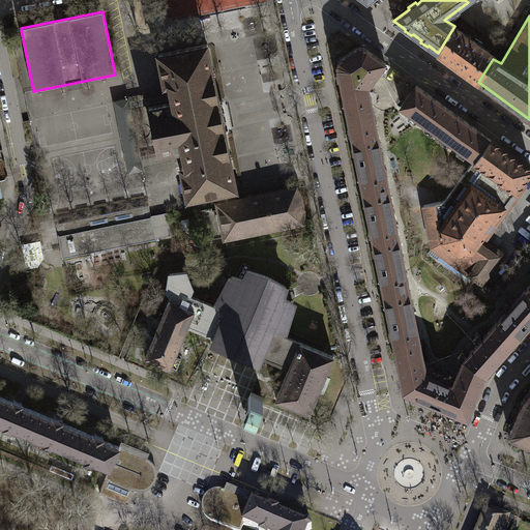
[(493,59),(495,56),(454,26),(438,53),(478,82),(493,59)]
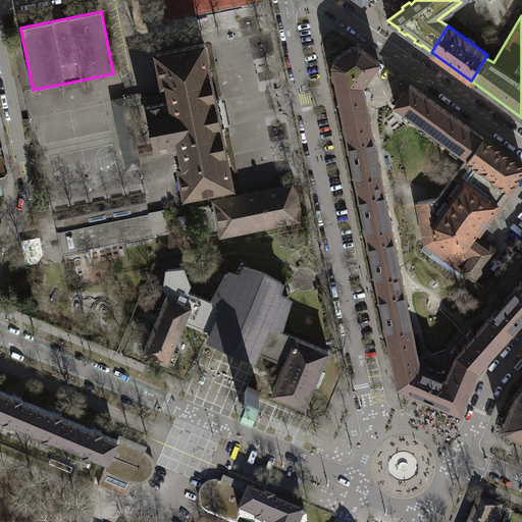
[(231,186),(232,186),(222,131),(224,129),(224,127),(218,100),(218,98),(215,98),(204,43),(156,53),(162,84),(165,83),(167,92),(168,99),(168,100),(147,105),(156,152),(178,148),(178,149),(180,155),(181,164),(178,164),(185,195),(214,189),(231,186)]
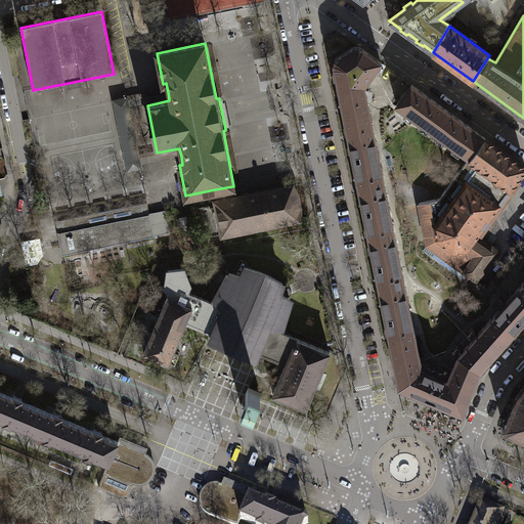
[(351,87),(363,85),(381,61),(362,48),(360,47),(358,47),(356,47),(353,48),(338,58),(336,59),(335,61),(335,63),(335,67),(339,88),(351,85),(351,87)]
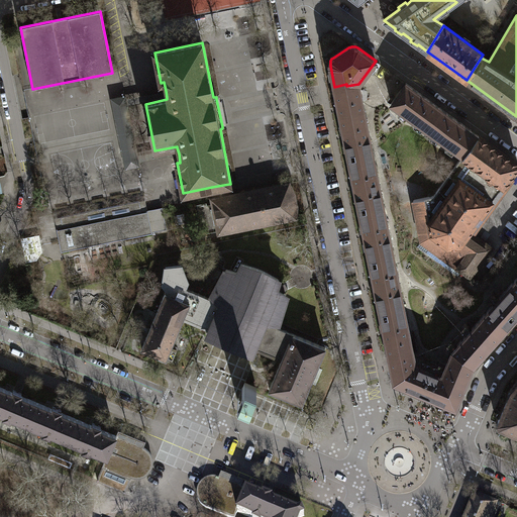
[(425,128),(440,107),(406,83),(391,103),(425,128)]
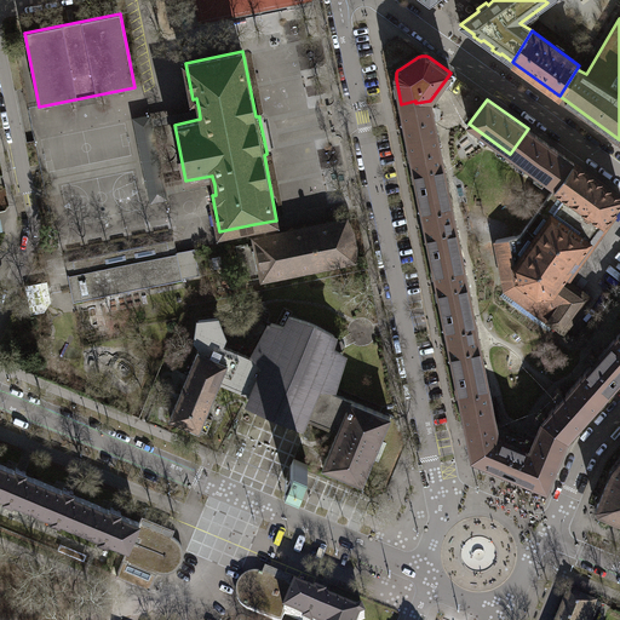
[(406,130),(407,136),(436,130),(430,101),(415,103),(415,101),(401,104),(403,116),(401,121),(406,125),(406,130)]
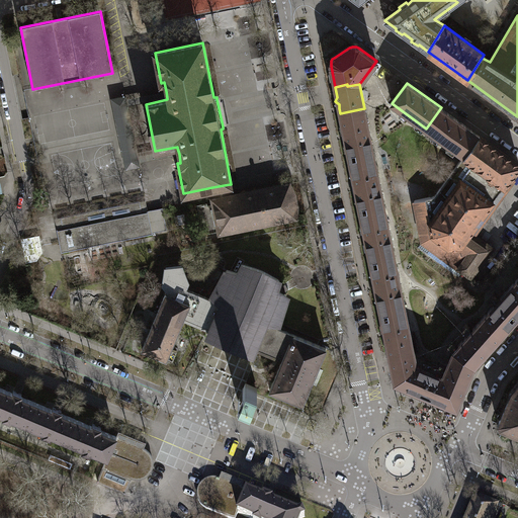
[(125,97),(112,99),(126,168),(139,166),(139,162),(179,154),(177,148),(138,156),(127,106),(167,98),(166,91),(125,99),(125,97)]
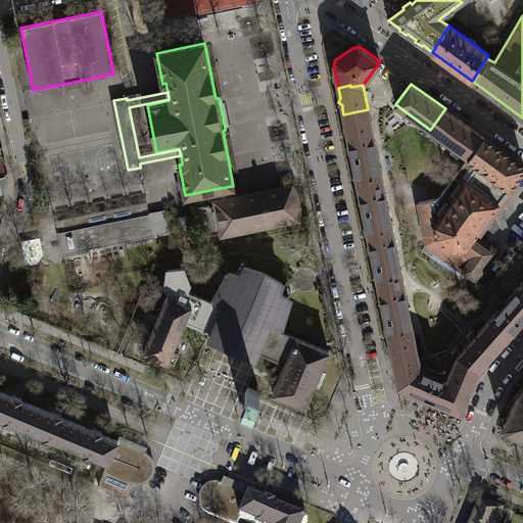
[(469,157),(484,137),(445,108),(430,130),(468,157),(469,157)]
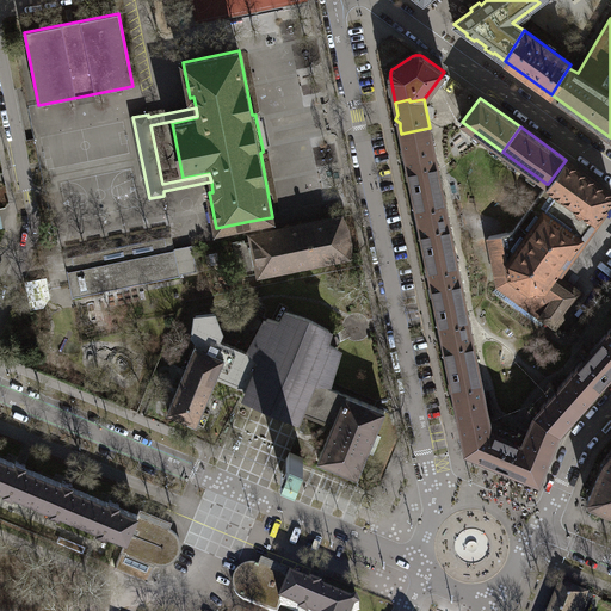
[(430,128),(401,134),(407,161),(413,187),(442,181),(430,128)]
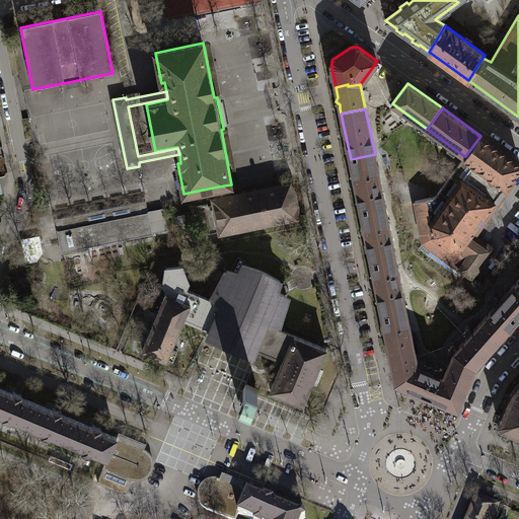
[(415,201),(424,242),(469,276),(489,250),(468,236),(518,166),(518,163),(480,136),(465,156),(464,156),(435,197),(415,201)]
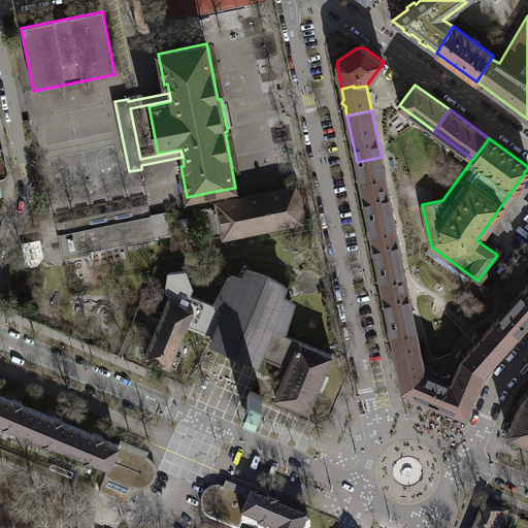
[(392,211),(382,157),(357,162),(359,172),(357,177),(360,179),(362,190),(364,199),(362,203),(365,206),(367,217),(392,211)]
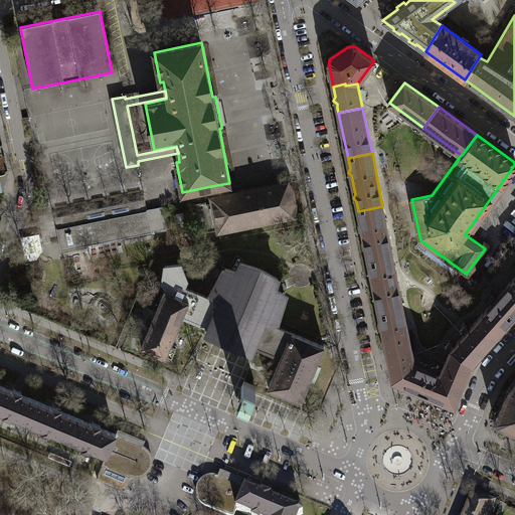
[(213,197),(210,200),(211,203),(206,204),(206,202),(195,204),(201,233),(217,230),(219,231),(295,216),(295,214),(296,204),(294,193),(289,184),(288,182),(230,194),(213,197)]
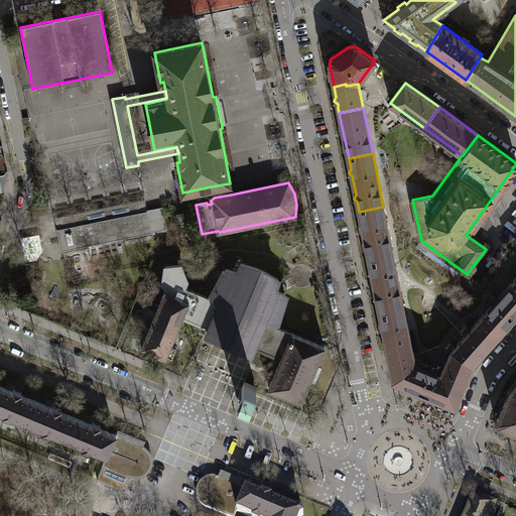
[(229,183),(212,186),(214,198),(231,195),(229,183)]
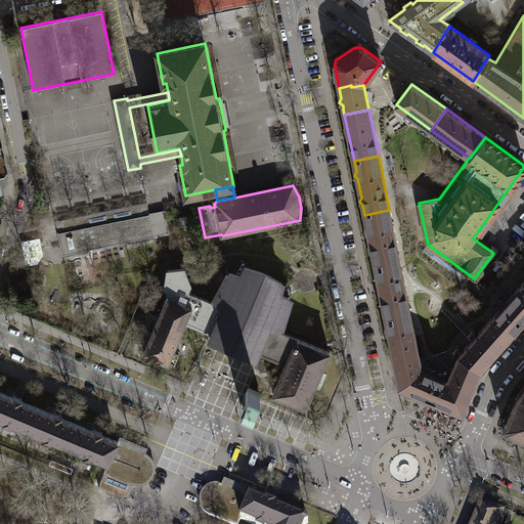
[(155,235),(169,232),(165,210),(149,213),(144,214),(142,204),(140,204),(61,220),(63,230),(57,232),(62,255),(155,236),(155,235)]
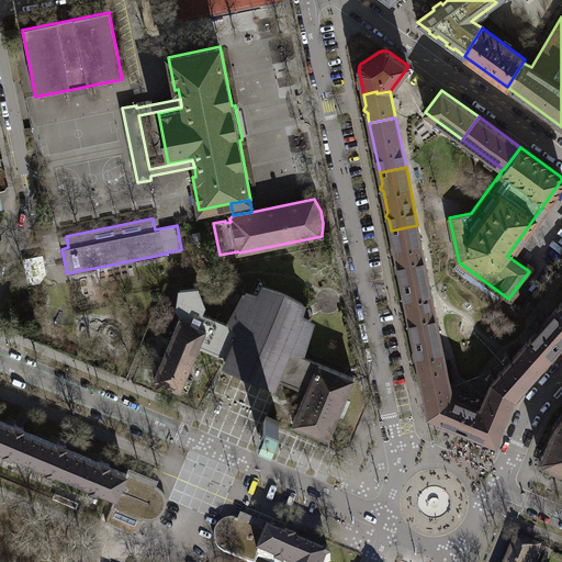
[(427,274),(417,225),(391,231),(396,256),(401,280),(427,274)]
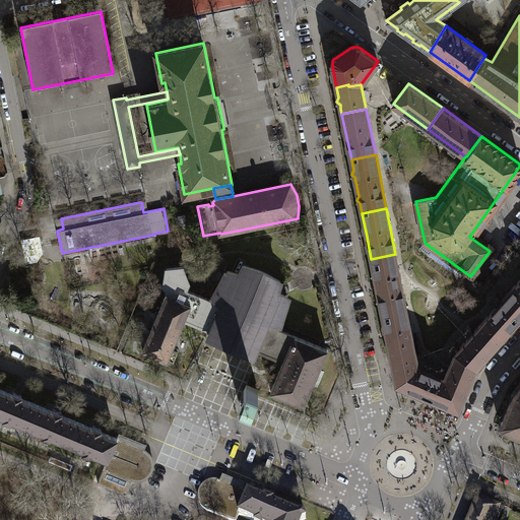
[(382,312),(406,307),(395,254),(371,259),(373,269),(372,273),(375,276),(377,285),(378,295),(377,299),(380,302),(382,312)]
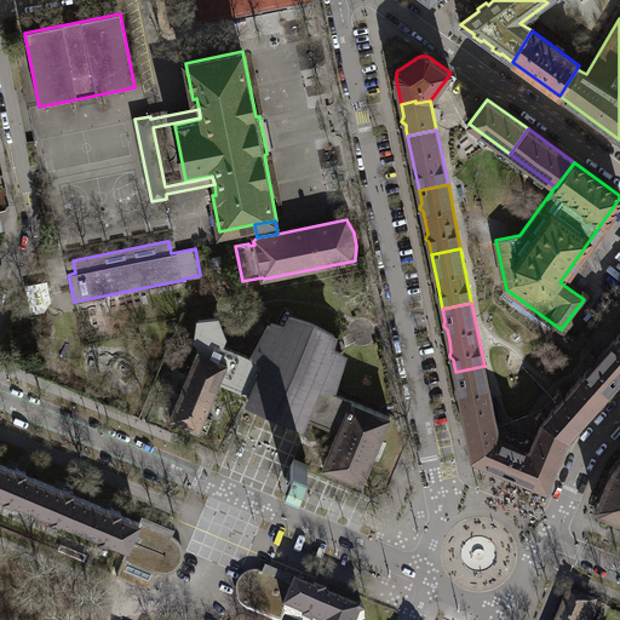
[(343,354),(340,351),(343,348),(345,346),(342,340),(339,342),(333,340),(336,336),(322,328),(316,325),(309,322),(290,316),(285,326),(271,323),(254,355),(257,356),(254,360),(264,363),(251,394),(248,401),(304,424),(306,418),(320,388),(327,390),(328,388),(332,388),(343,354)]
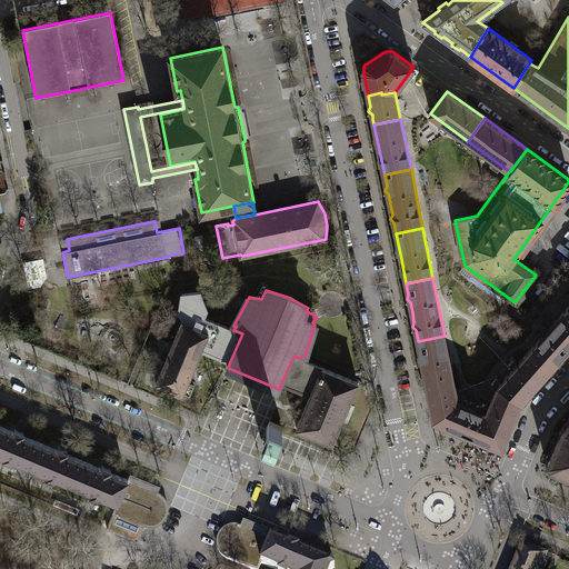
[(182,321),(168,356),(195,367),(201,349),(230,361),(242,333),(233,330),(203,317),(207,309),(199,292),(182,293),(180,312),(185,319),(183,322),(182,321)]
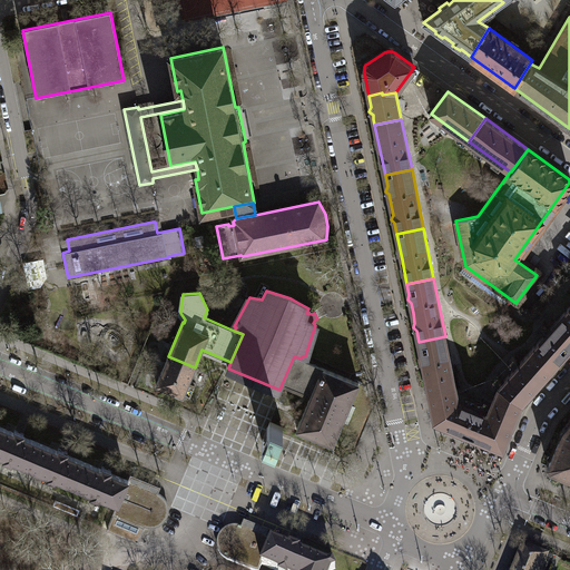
[(517,413),(522,402),(569,347),(569,306),(500,385),(495,394),(509,400),(504,408),(517,413)]
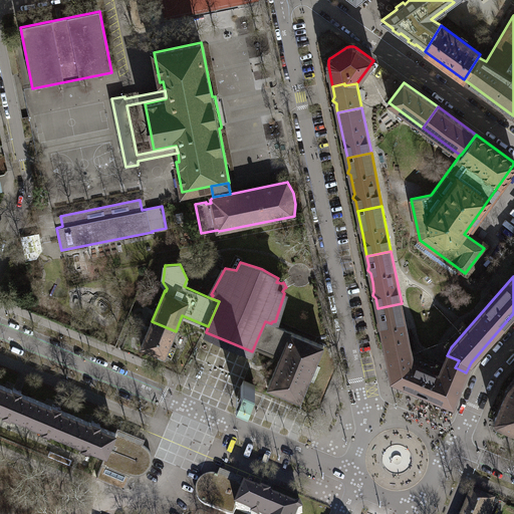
[(411,349),(402,303),(377,308),(382,331),(387,354),(411,349)]
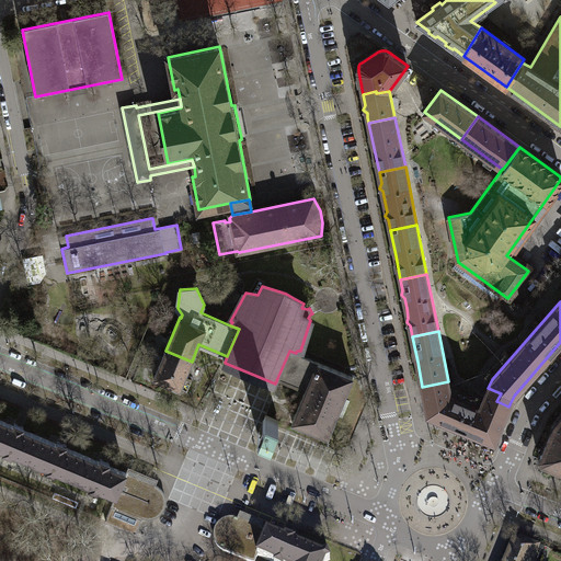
[(185,377),(192,362),(165,351),(153,378),(180,389),(181,388),(187,390),(192,380),(185,377)]
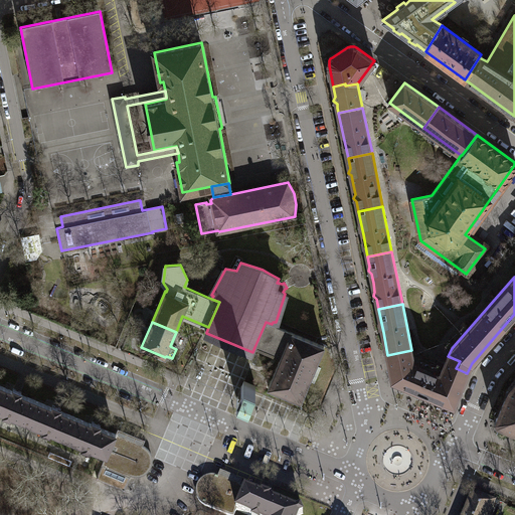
[(324,346),(272,324),(266,322),(254,347),(281,357),(269,387),(301,401),(324,346)]
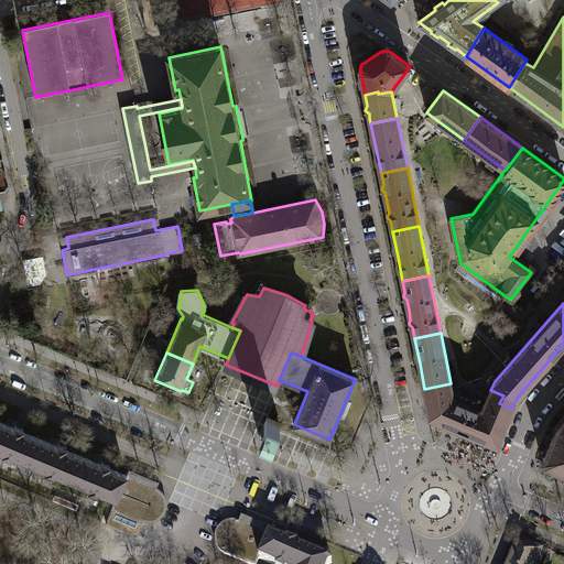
[(453,394),(451,383),(424,389),(426,397),(424,401),(427,405),(430,415),(442,421),(444,424),(449,423),(459,427),(465,413),(467,415),(472,404),(455,397),(453,394)]
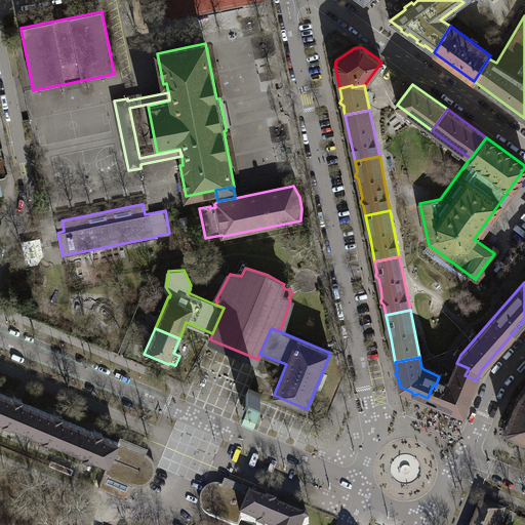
[(456,363),(450,377),(447,379),(439,376),(435,387),(433,385),(428,398),(445,405),(447,409),(451,408),(462,413),(469,398),(473,396),(472,391),(476,380),(465,375),(469,368),(456,363)]
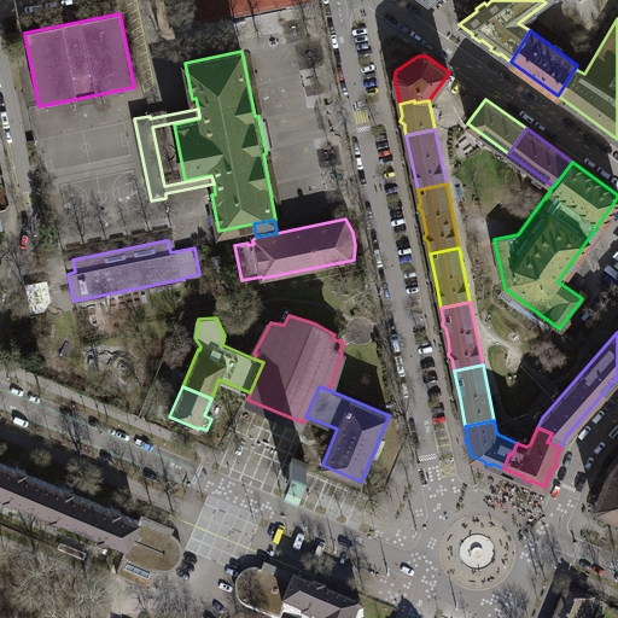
[(304,468),(307,464),(293,458),(291,462),(290,462),(284,477),(285,477),(284,478),(298,484),(298,483),(299,483),(305,470),(304,468)]
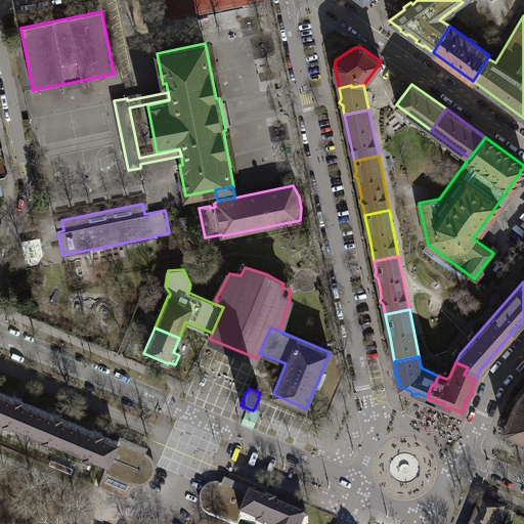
[(523,391),(519,395),(507,423),(506,424),(504,428),(506,432),(510,433),(511,433),(523,437),(523,391)]
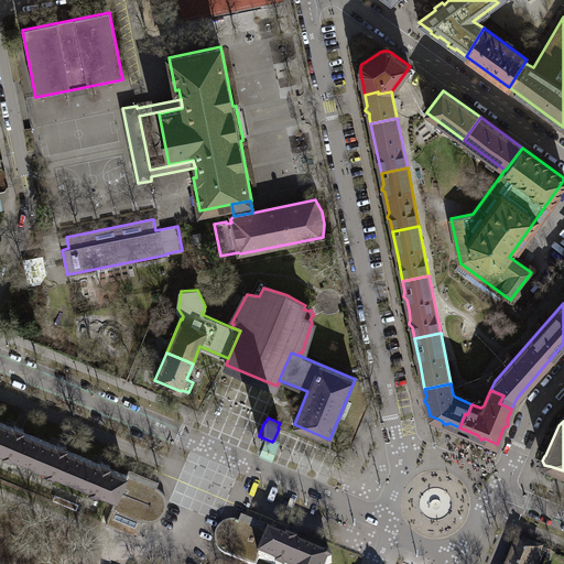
[(30,463),(40,440),(0,422),(0,449),(4,453),(3,455),(11,458),(12,456),(30,463)]
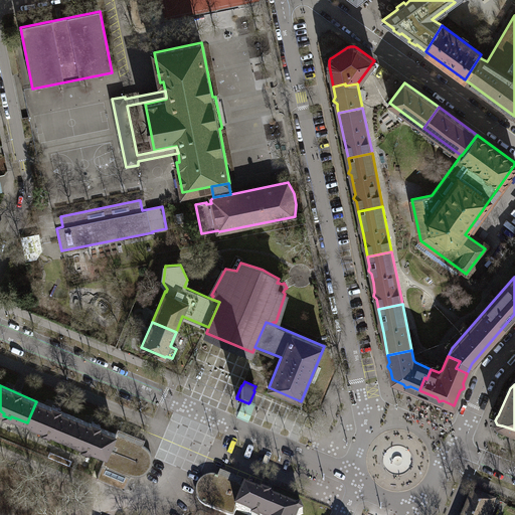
[(36,401),(27,422),(43,430),(42,432),(49,435),(50,433),(66,440),(75,417),(36,401)]
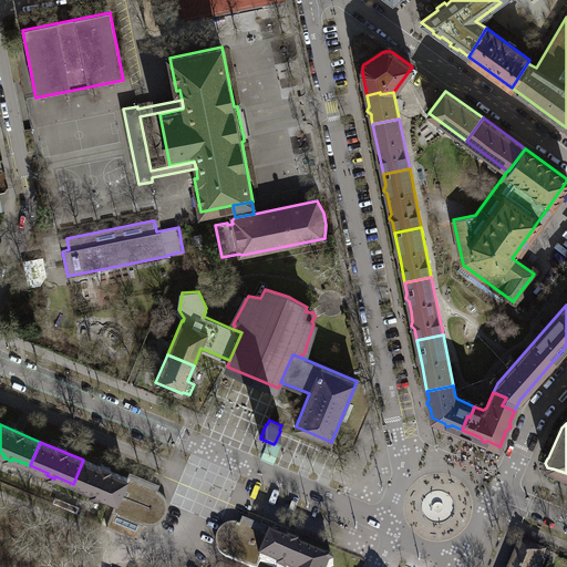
[(83,460),(73,484),(91,491),(90,493),(99,497),(99,494),(116,502),(117,502),(127,478),(83,460)]
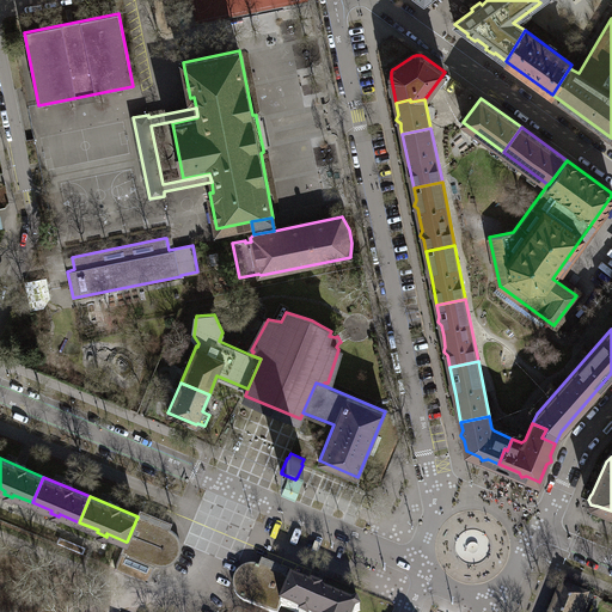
[(138,516),(127,542),(126,542),(115,568),(148,582),(155,564),(159,565),(164,565),(169,564),(173,562),(177,557),(179,554),(181,549),(181,544),(179,539),(177,536),(173,532),(170,530),(138,516)]
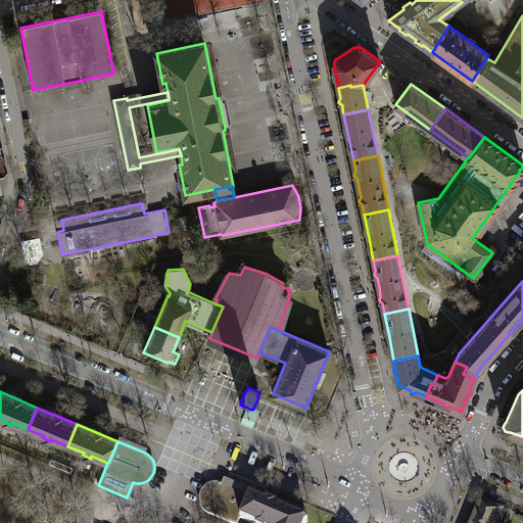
[(232,522),(237,522),(240,518),(249,495),(220,483),(215,483),(208,484),(205,486),(202,489),(200,493),(199,498),(200,503),(201,507),(204,510),(208,513),(232,522)]
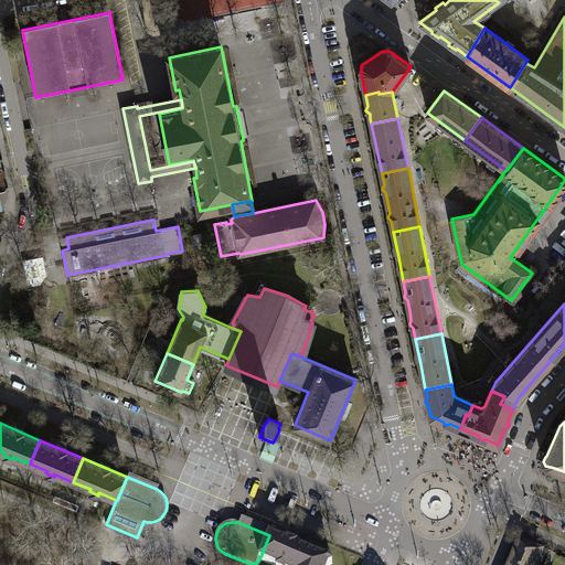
[(328,564),(332,564),(330,556),(324,558),(269,535),(259,560),(273,564),(328,564)]
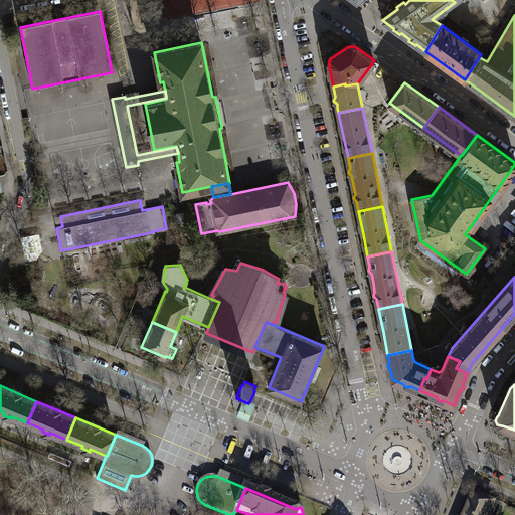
[(474,495),(465,514),(492,514),(497,505),(474,495)]
